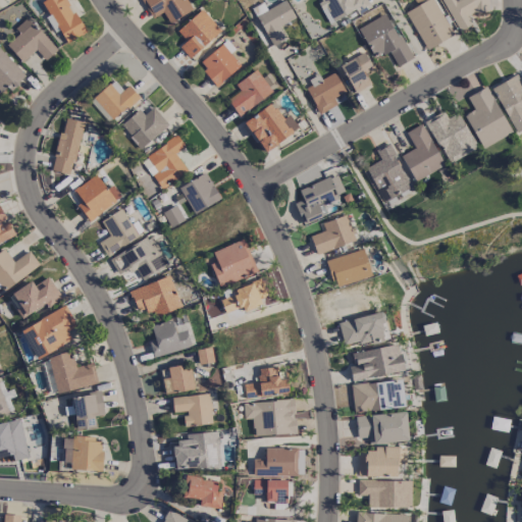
[(43,0),(41,1),(49,14),(45,16),(54,32),(59,29),(66,42),(85,32),(66,0),(43,0)]
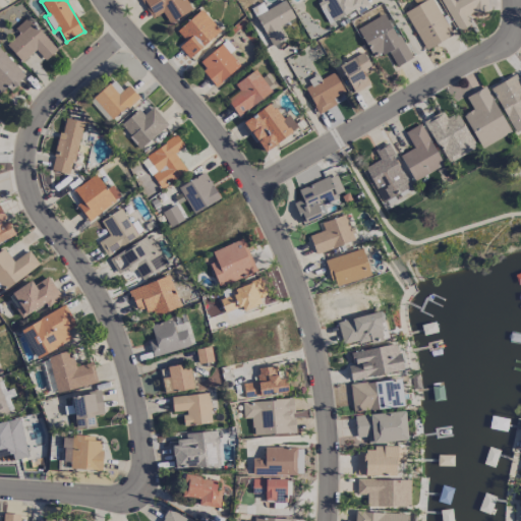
[(141,0),(151,17),(162,11),(168,22),(190,10),(185,0),(141,0)]
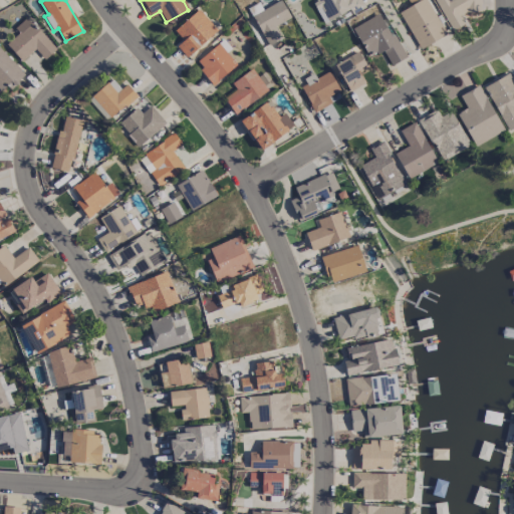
[(281,0),(252,13),(266,44),(281,38),(275,24),(290,18),(281,0)]
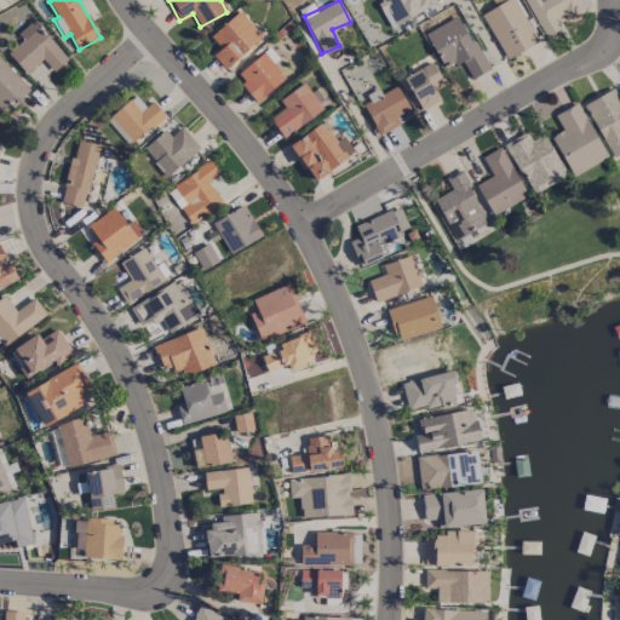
[(377,0),(390,27),(423,11),(425,17),(440,9),(435,0),(377,0)]
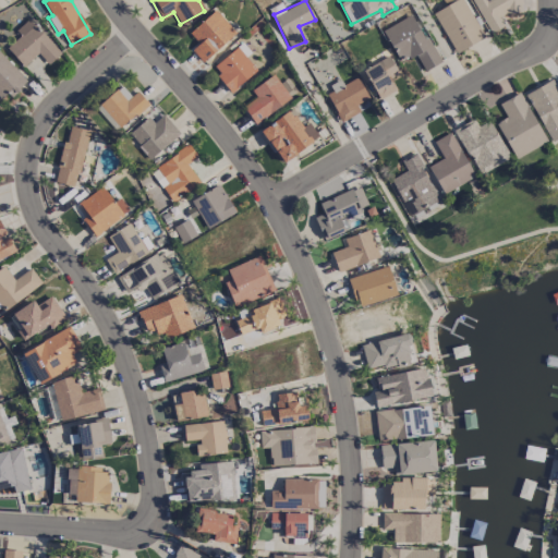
[(453,52),(483,38),(463,0),(443,0),(446,5),(434,11),(453,52)]
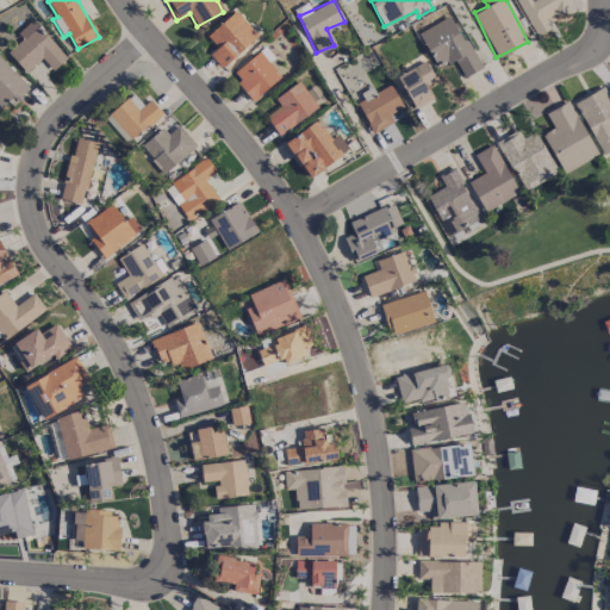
[(517,0),(534,36),(551,29),(549,14),(551,14),(570,6),(570,0),(517,0)]
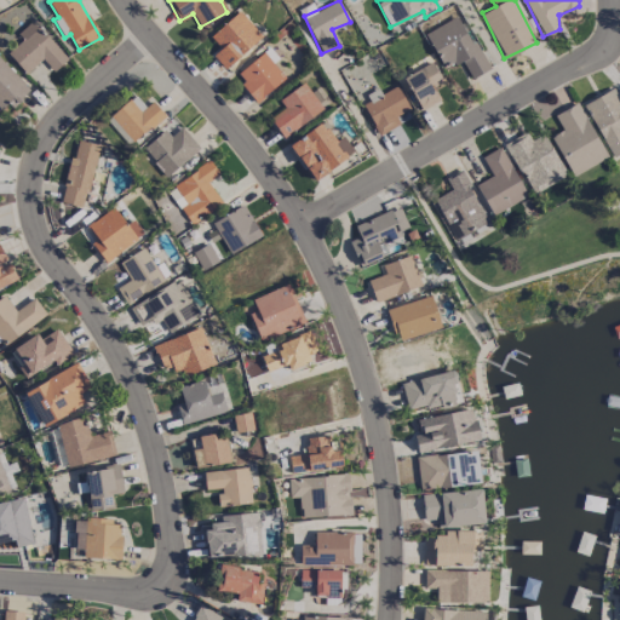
[(212,55),(225,69),(262,35),(239,10),(210,36),(220,47),(212,55)]
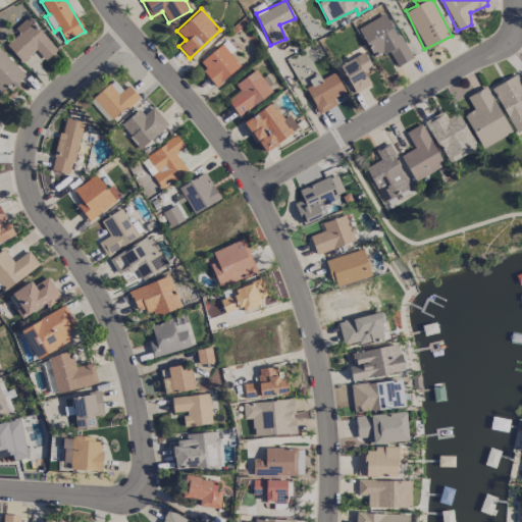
[(358,27),(372,57),(388,50),(396,66),(412,58),(401,34),(396,36),(385,13),(358,27)]
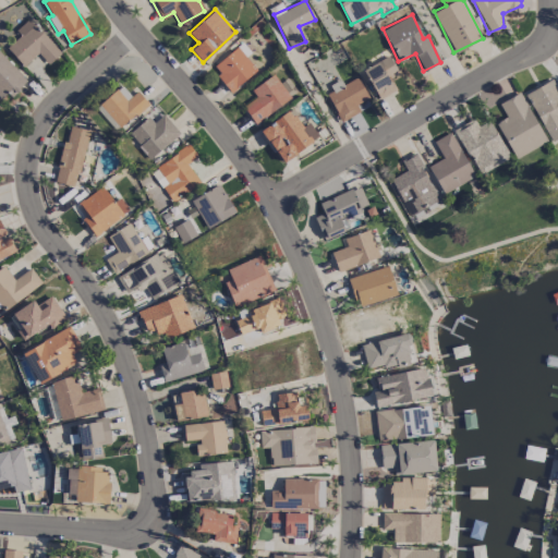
[(20,35),(7,48),(23,65),(37,52),(48,64),(60,52),(28,19),(15,31),(20,35)]
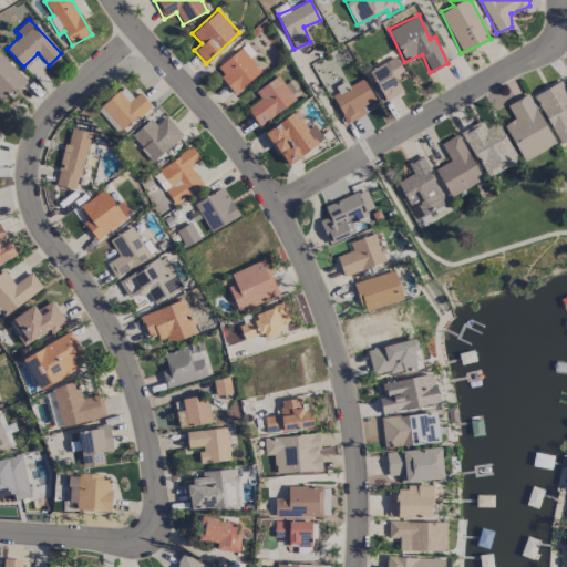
[(235,92),(260,70),(249,58),(255,53),(246,42),(215,69),(235,92)]
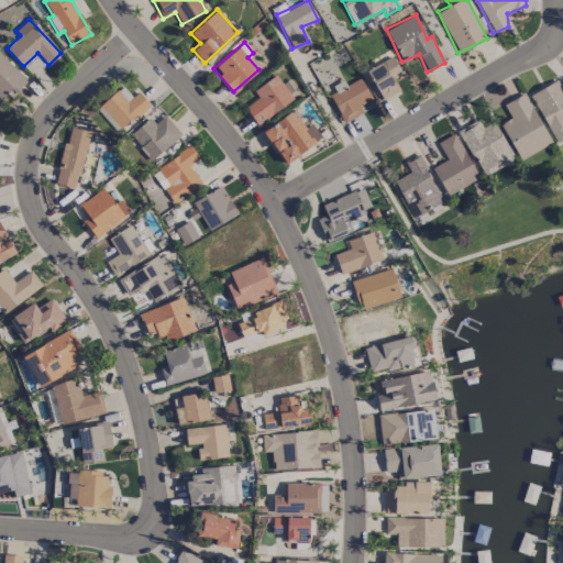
[(0,98),(0,99),(7,92),(11,97),(28,81),(0,52),(0,98)]
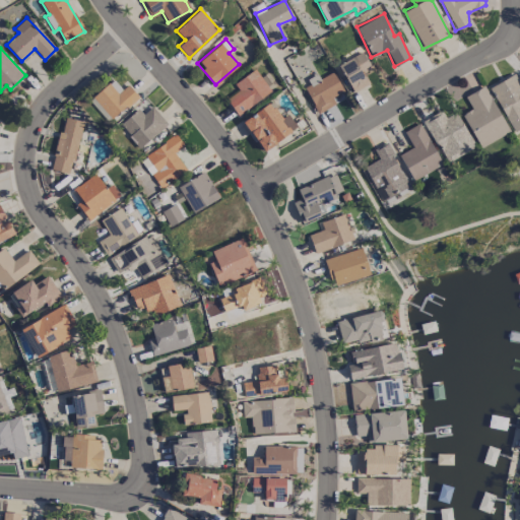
[(339,62),(350,91),(369,84),(364,71),(371,69),(365,53),(339,62)]
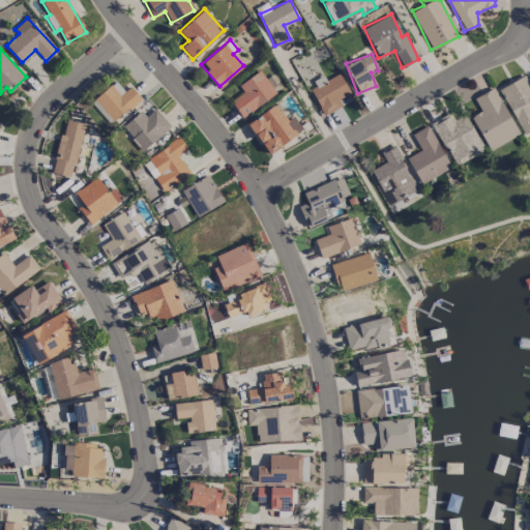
[(238,84),(243,92),(231,100),(241,117),(276,94),(261,69),(238,84)]
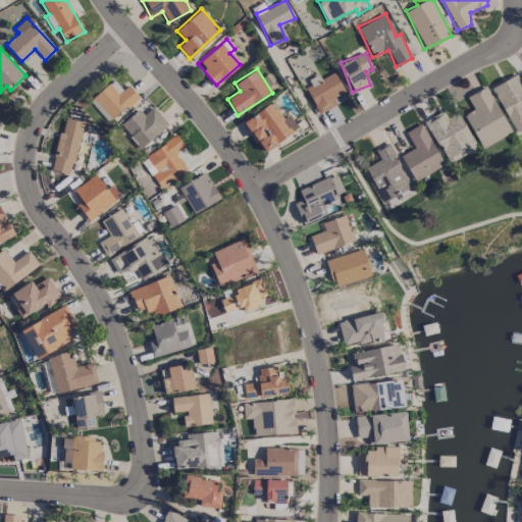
[(303,85),(319,113),(336,104),(332,97),(345,90),(334,71),(321,79),(319,75),(303,85)]
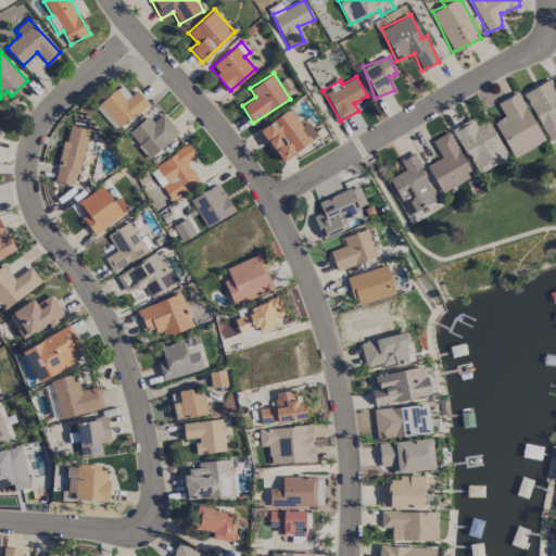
[(522,92),(548,141),(555,137),(555,89),(551,78),(522,92)]
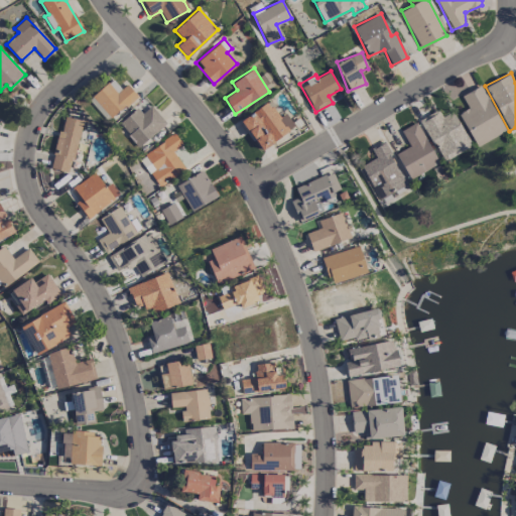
[(137,96),(126,84),(121,89),(111,79),(92,97),(112,118),(137,96)]
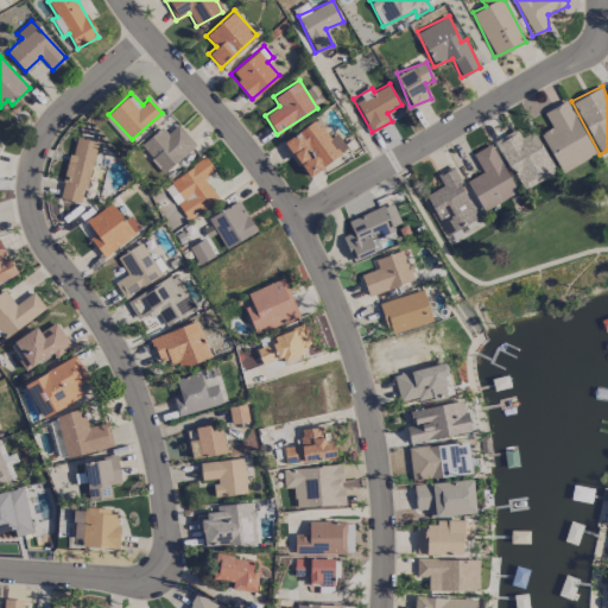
[(561,172),(595,154),(567,100),(544,112),(551,127),(540,133),(561,172)]
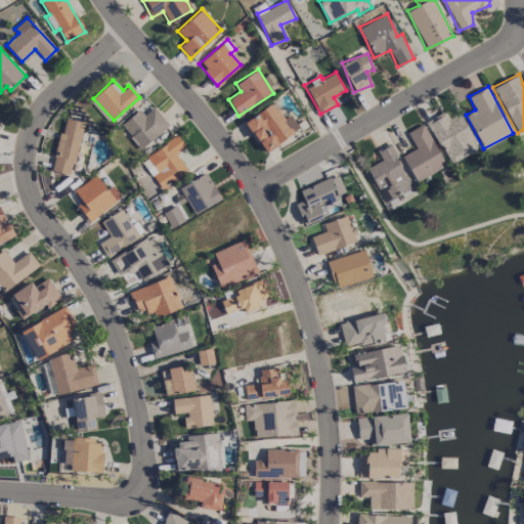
[(290,115),(284,119),(271,102),(245,123),(266,153),(299,128),(290,115)]
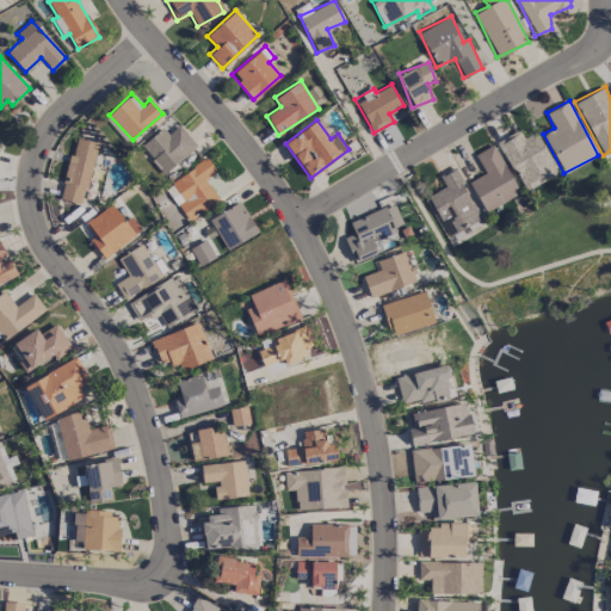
[(162,128),(140,146),(164,173),(197,146),(179,124),(167,134),(162,128)]
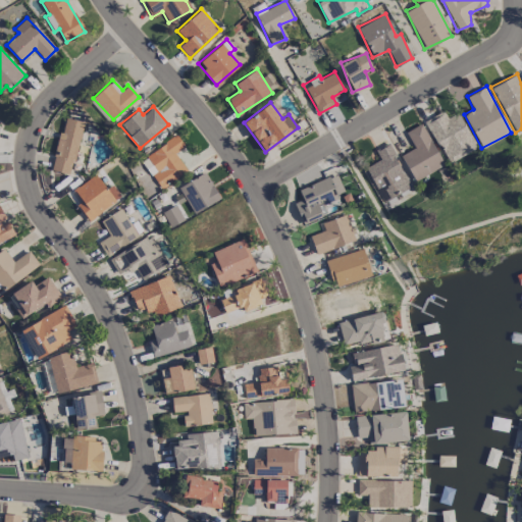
[(448,163),(476,148),(457,111),(448,115),(445,109),(424,120),(448,163)]
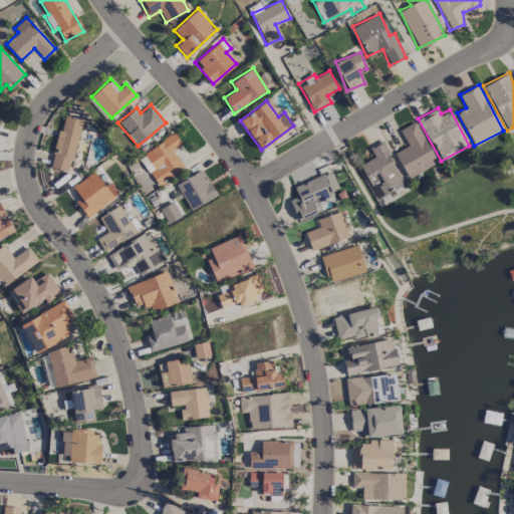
[(79,118),(60,115),(52,169),(71,172),(79,118)]
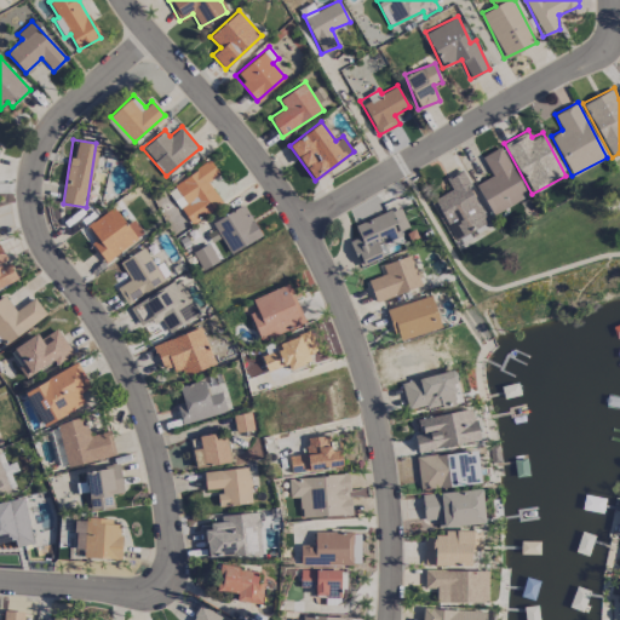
[(482,155),(492,176),(476,183),(491,214),(527,199),(501,145),(482,155)]
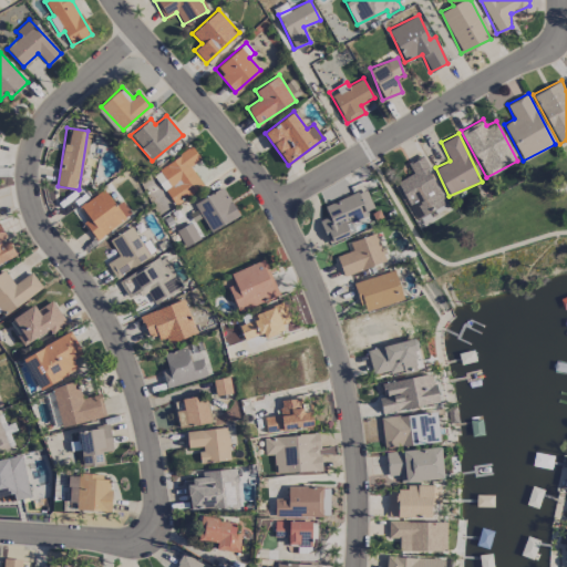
[(172,204),(203,187),(191,165),(200,161),(194,148),(154,169),(172,204)]
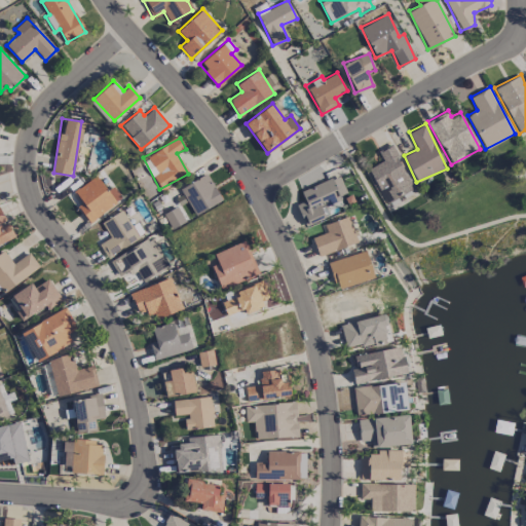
[(383,161),(369,167),(384,202),(413,189),(392,144),(378,150),(383,161)]
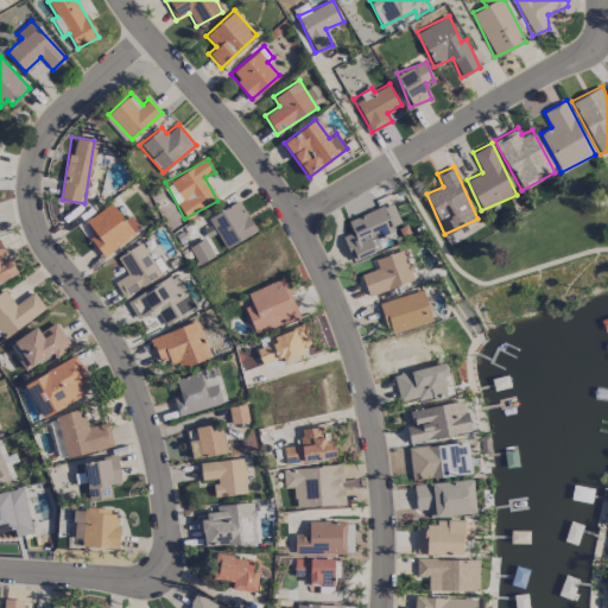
[(223,248),(255,234),(240,201),(208,216),(223,248)]
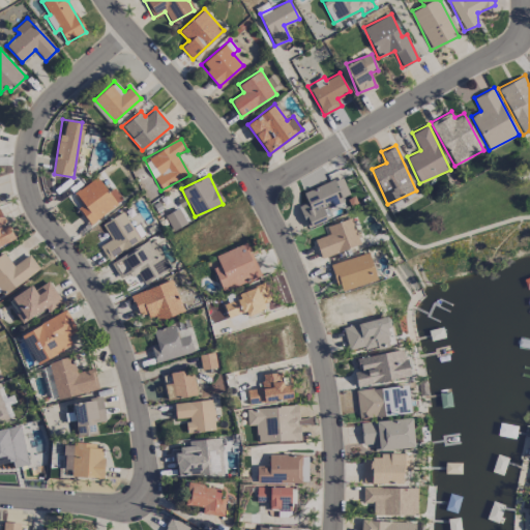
[(307,228),(326,219),(322,208),(350,197),(342,176),(302,193),(306,202),(298,206),(307,228)]
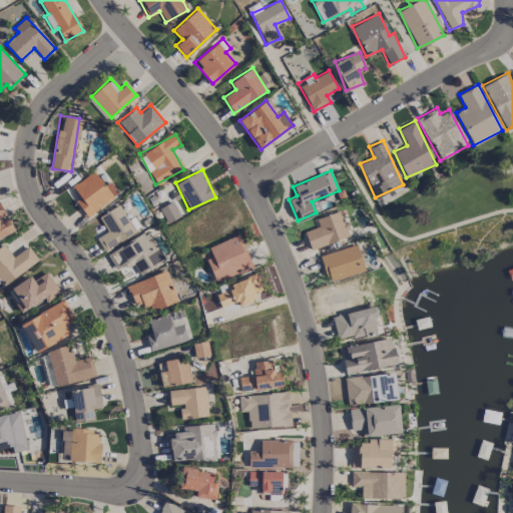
[(111,180),(103,185),(94,171),(72,185),(79,197),(76,200),(85,215),(119,194),(111,180)]
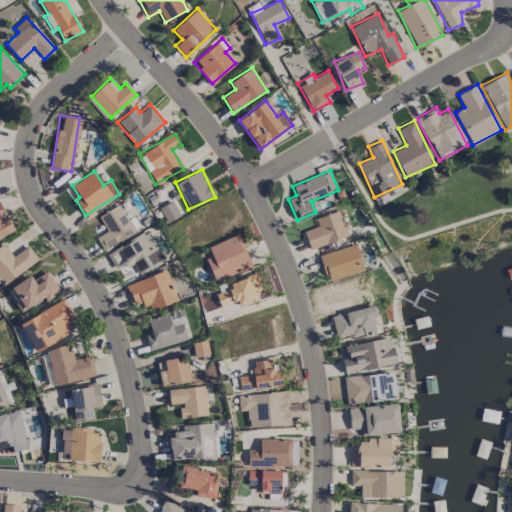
[(165,222),(179,217),(173,201),(160,207),(165,222)]
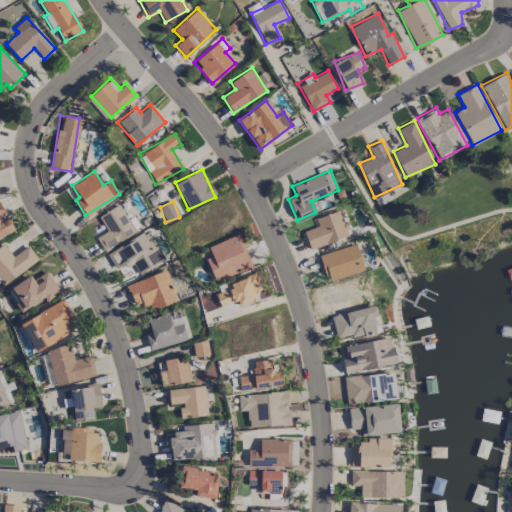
[(0,238),(14,231),(0,203),(0,238)]
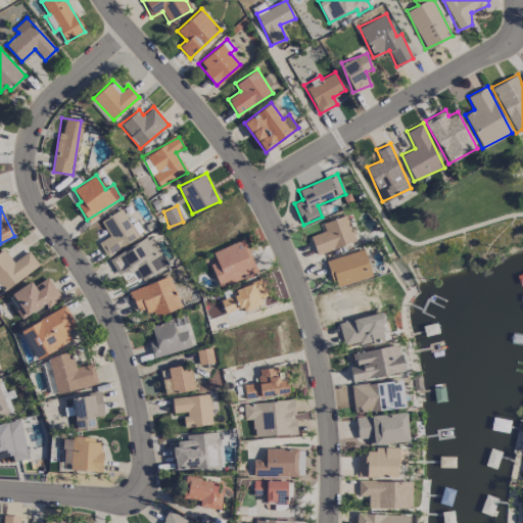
[(143,233),(137,224),(132,227),(121,208),(100,221),(109,236),(98,242),(105,255),(143,233)]
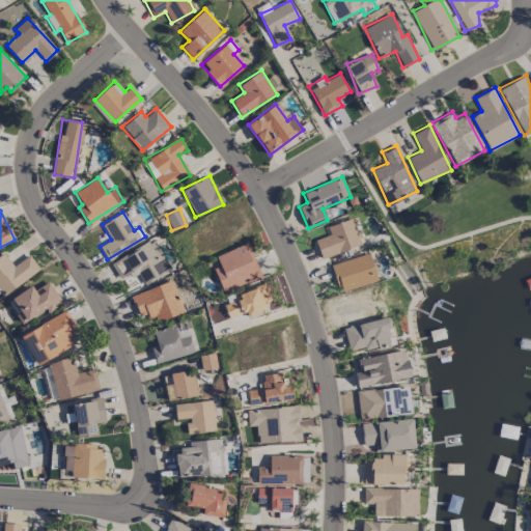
[(361,244),(352,218),(327,227),(330,234),(314,240),(322,258),(361,244)]
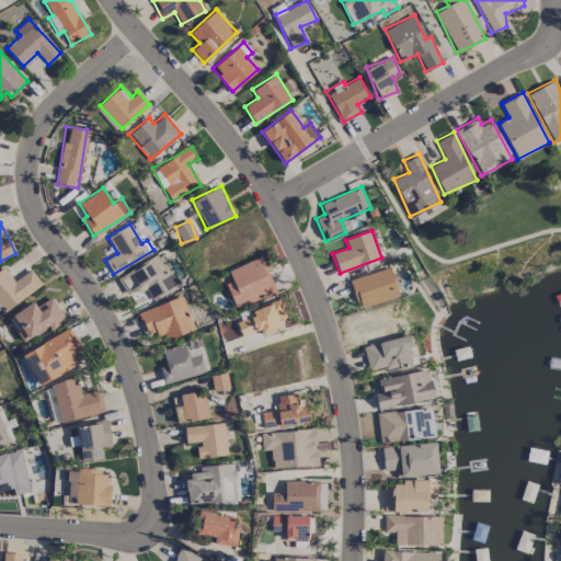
[(126,296),(146,287),(152,299),(180,286),(163,253),(117,276),(126,296)]
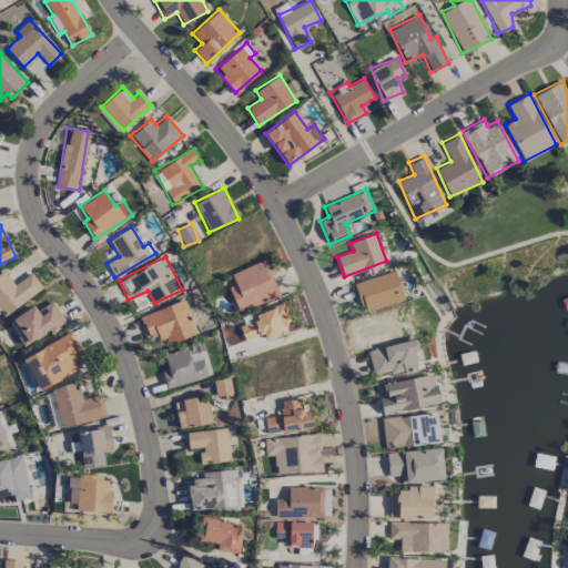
[(231,274),(235,284),(229,287),(239,312),(279,295),(264,260),(231,274)]
